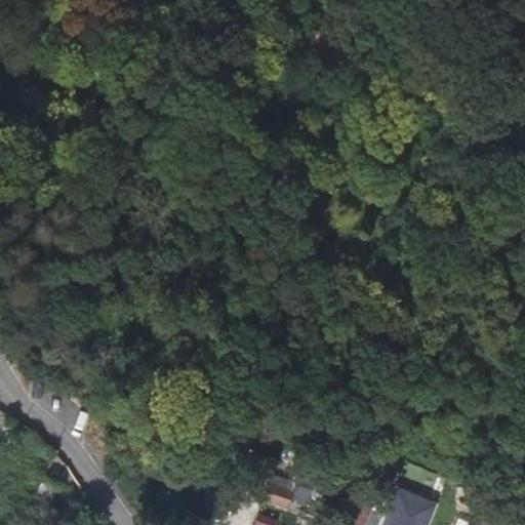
[(0,448),(17,422),(0,410),(0,448)]
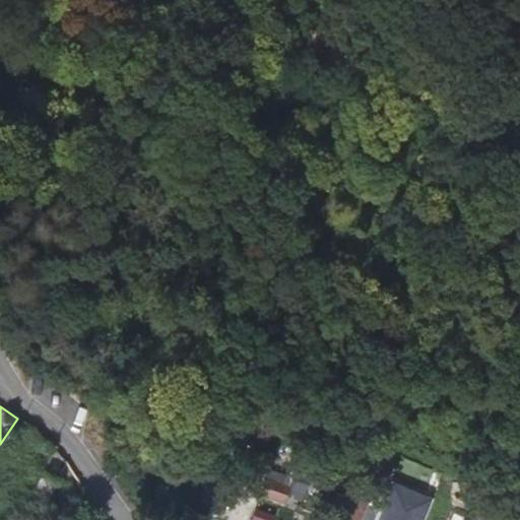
[(287,500),(289,478),(281,477),(281,468),(259,466),(257,497),(287,500)]
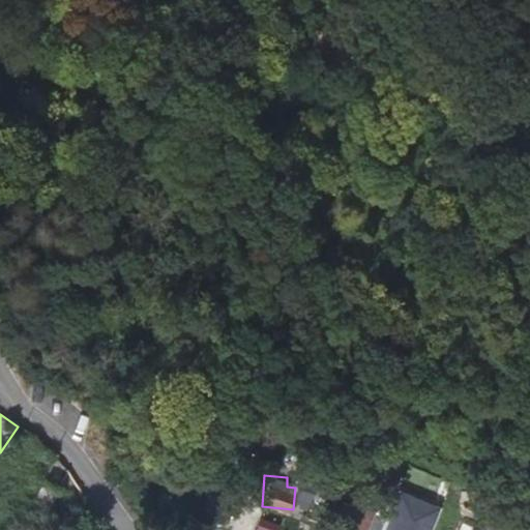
[(33,529),(56,491),(37,480),(27,499),(16,519),(33,529)]
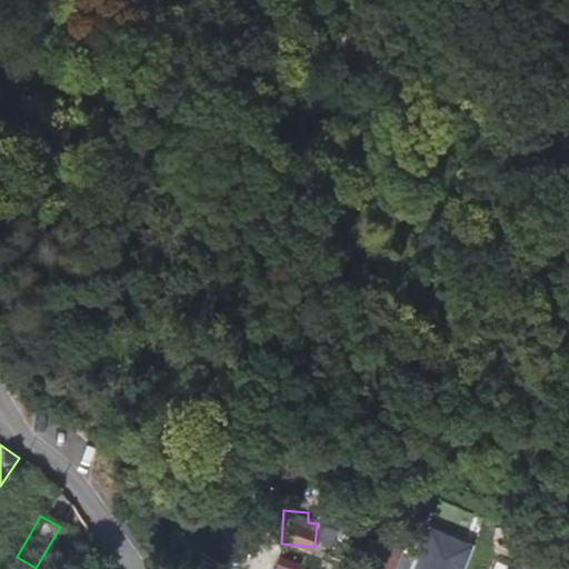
[(466,568),(475,547),(429,529),(412,568),(466,568)]
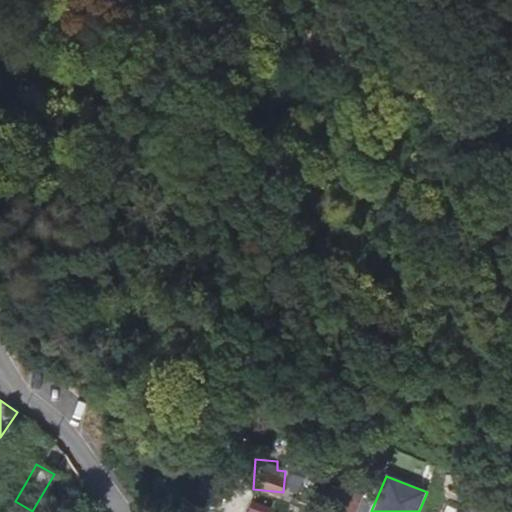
[(264,511),(265,503),(245,501),(244,511),(264,511)]
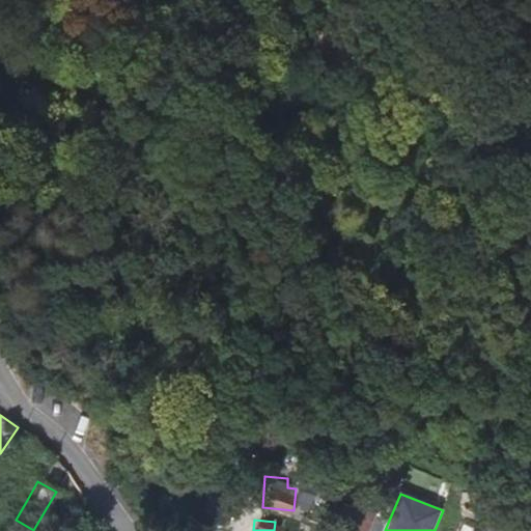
All buildings are outlined.
